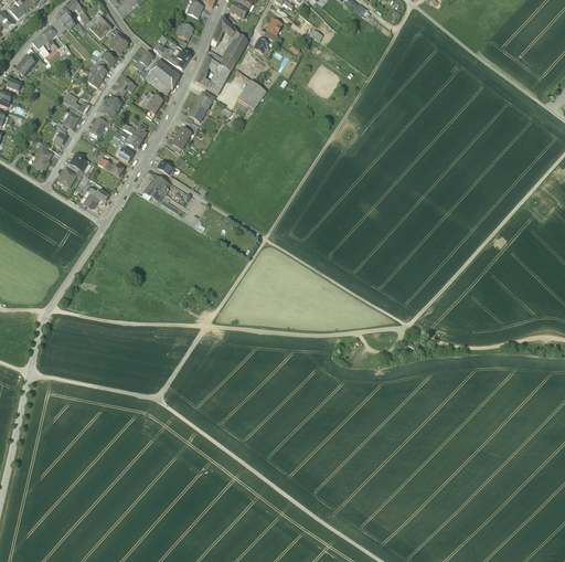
[(10,3),(7,6),(11,10),(18,3),(14,0),(10,3)]
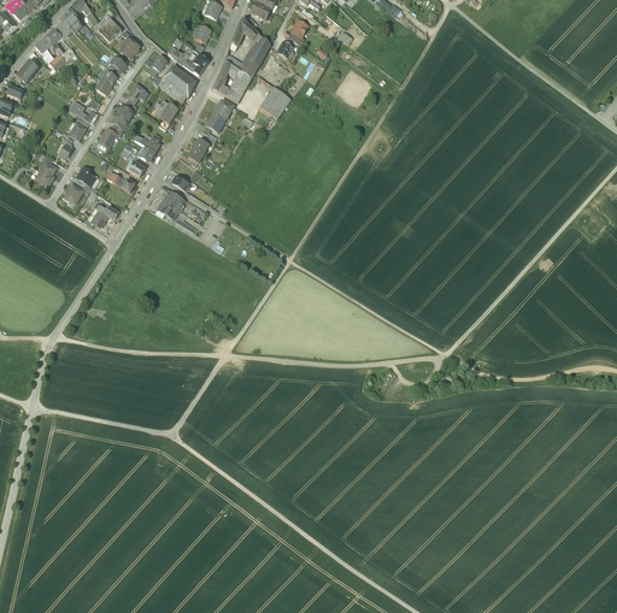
[(25,1),(23,0),(19,4),(28,11),(35,5),(29,0),(27,0),(25,1)]
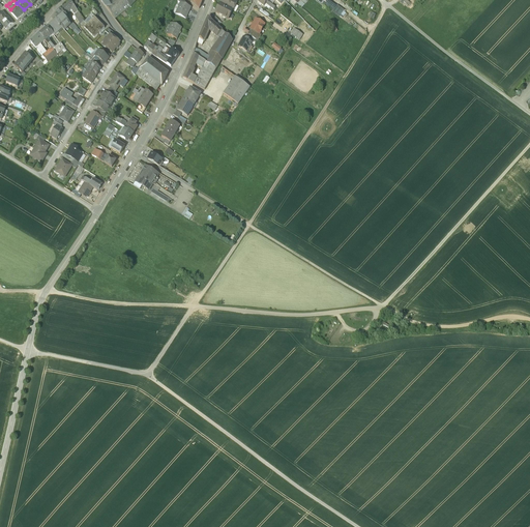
[(75,5),(71,0),(64,5),(68,10),(71,8),(75,5)]
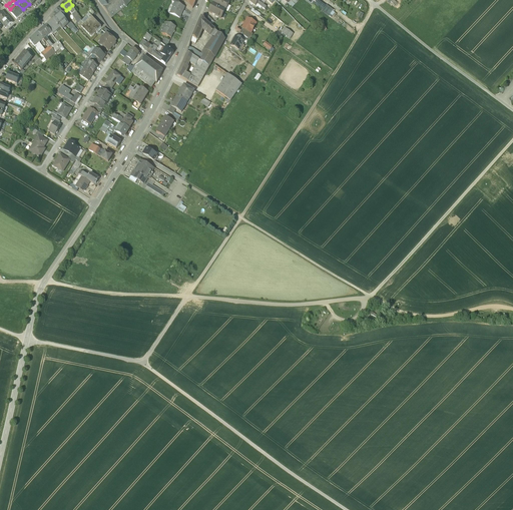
[(99,0),(108,11),(122,0),(124,0),(124,1),(125,0),(99,0)]
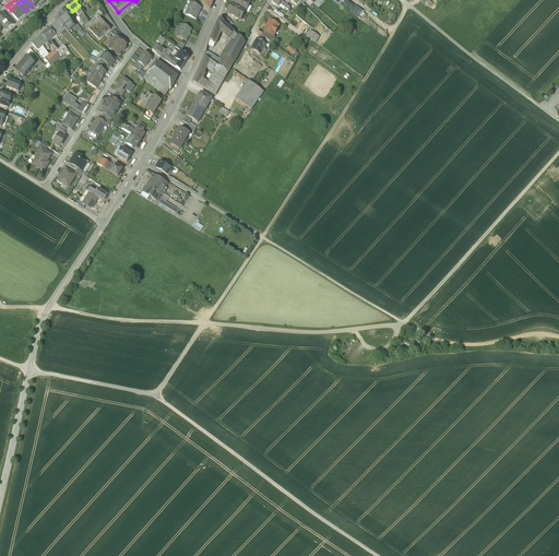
[(133,0),(118,12),(121,16),(137,3),(140,0),(137,0),(135,1),(135,0),(133,0)]
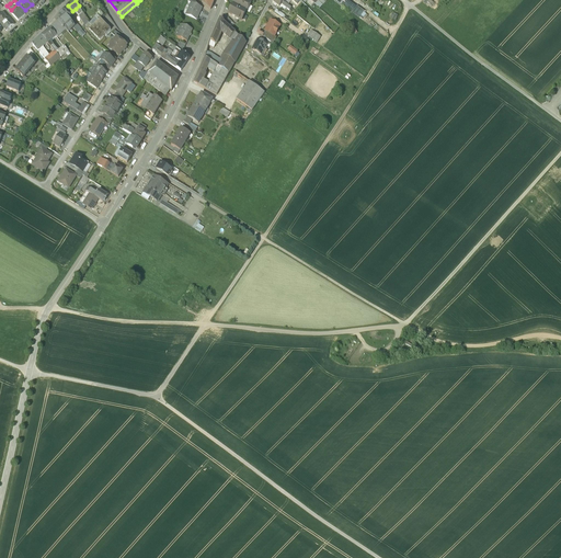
[(233,0),(232,2),(245,9),(247,9),(245,8),(247,6),(249,4),(250,3),(249,1),(250,0),(233,0)]
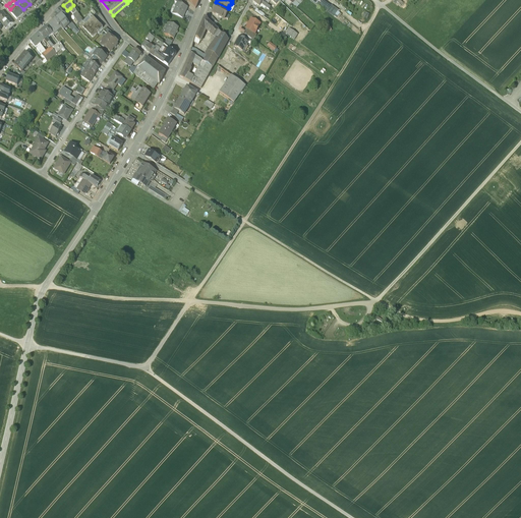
[(331,3),(326,0),(319,0),(316,3),(326,10),(331,3)]
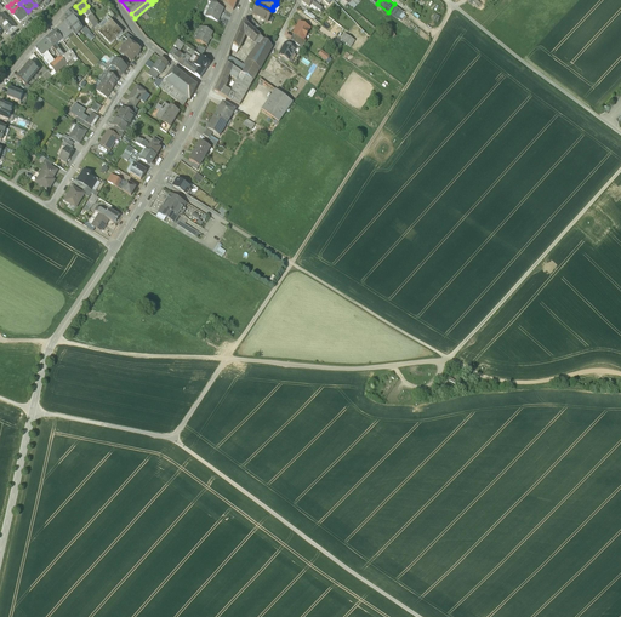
[(216,4),(212,1),(206,15),(217,20),(223,6),(216,4)]
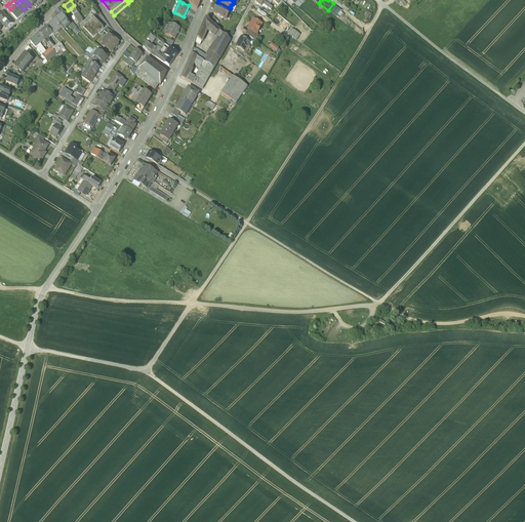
[(230,8),(217,2),(213,10),(217,12),(217,13),(219,14),(220,14),(224,15),(227,14),(230,8)]
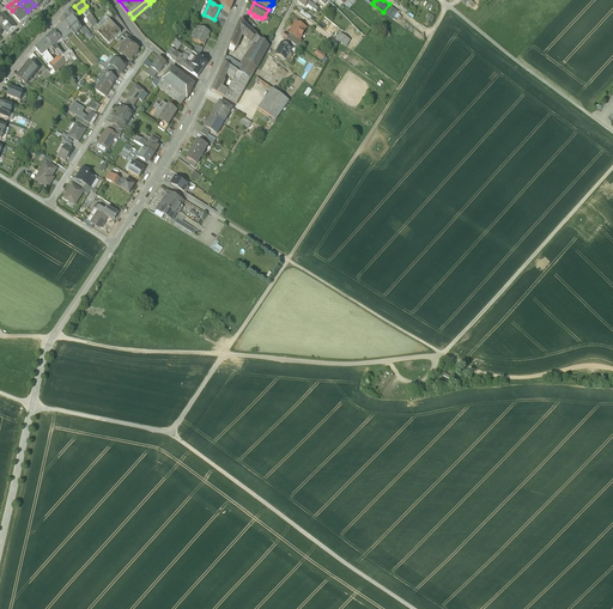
[(19,4),(12,11),(19,18),(28,11),(19,4)]
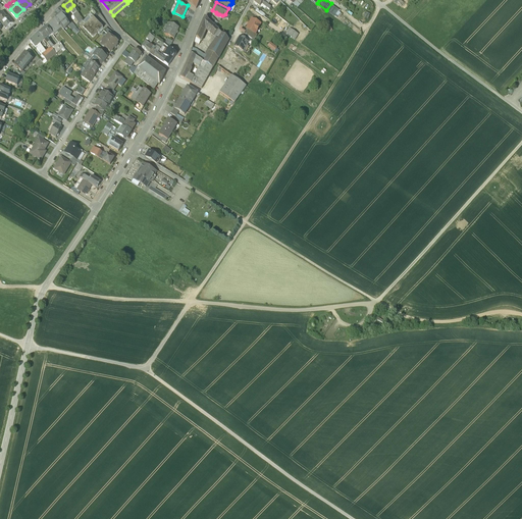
[(83,19),(76,10),(73,5),(70,8),(75,16),(69,22),(67,23),(72,30),(83,19)]
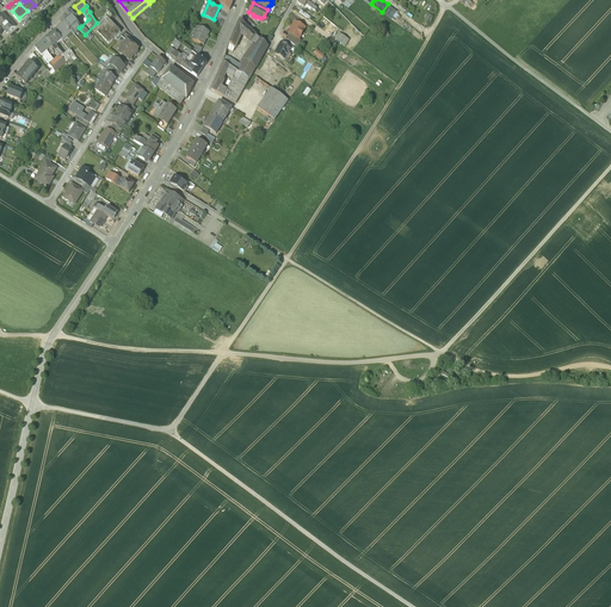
[(75,16),(71,10),(62,18),(63,20),(71,29),(74,32),(79,28),(81,26),(79,24),(75,19),(78,17),(75,16)]
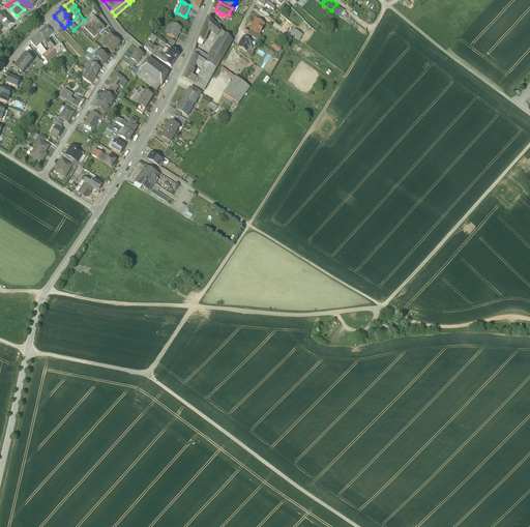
[(10,18),(7,13),(0,20),(3,23),(8,18),(9,19),(10,18)]
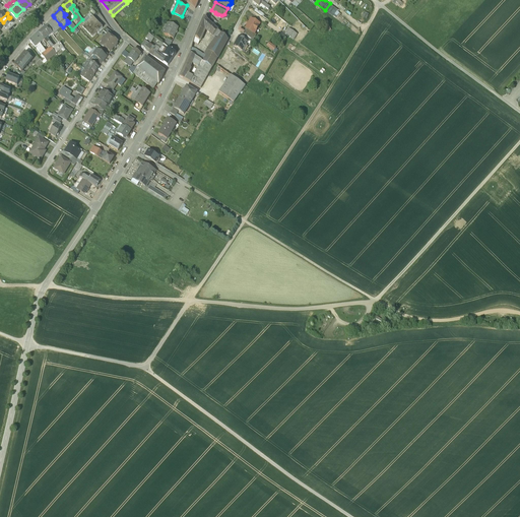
[(92,14),(82,24),(91,35),(102,24),(92,14)]
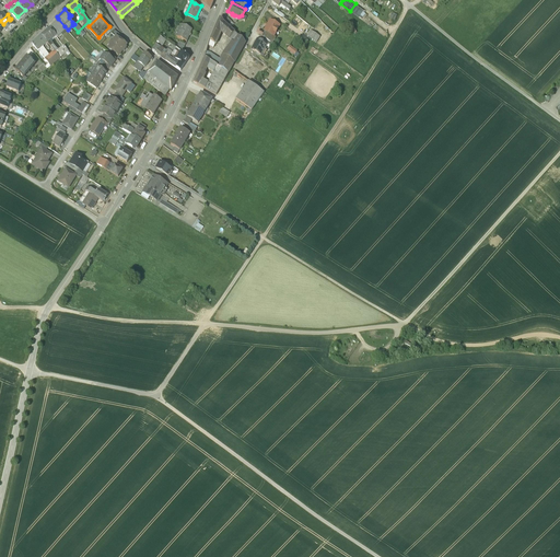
[(228,23),(223,19),(220,15),(216,24),(221,28),(223,31),(225,27),(228,30),(225,33),(228,35),(230,36),(235,30),(228,23)]
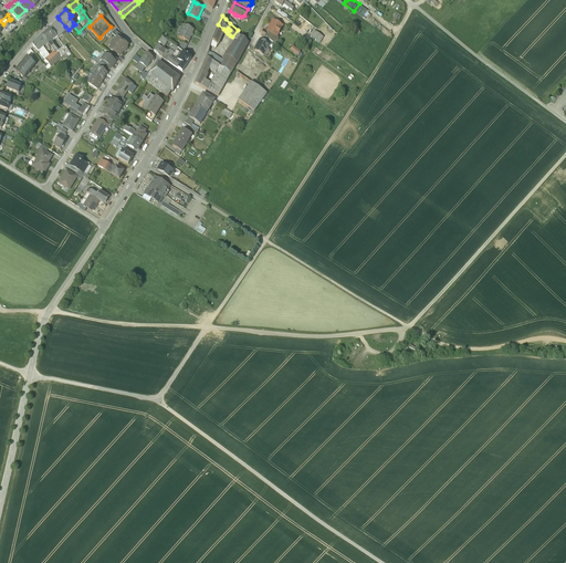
[(282,23),(273,18),(271,21),(269,24),(270,25),(268,29),(276,33),(279,30),(281,27),(280,27),(282,23)]
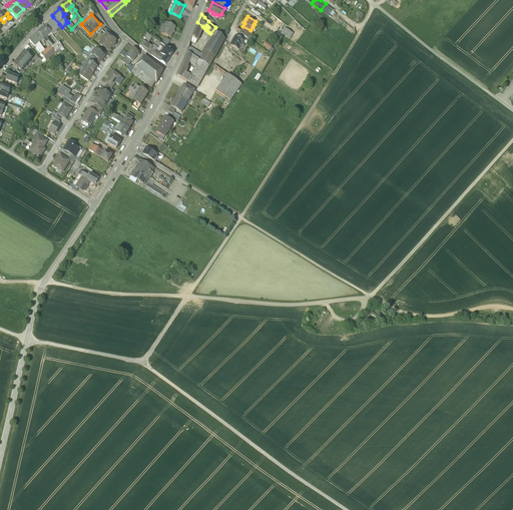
[(59,24),(53,17),(46,24),(51,30),(52,31),(59,24)]
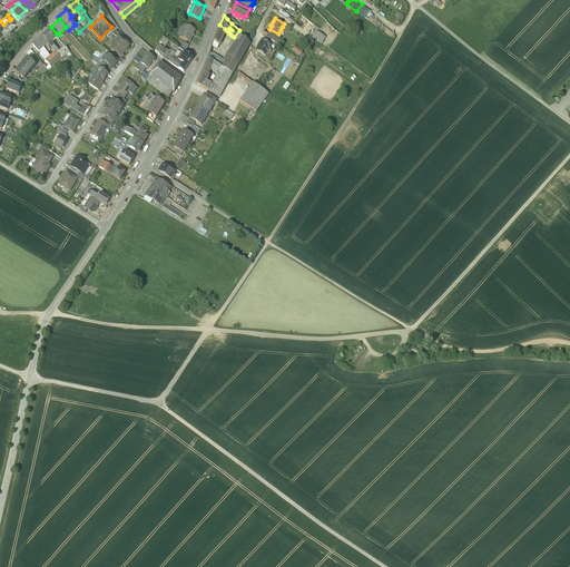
[(195,28),(185,22),(179,35),(190,39),(195,28)]
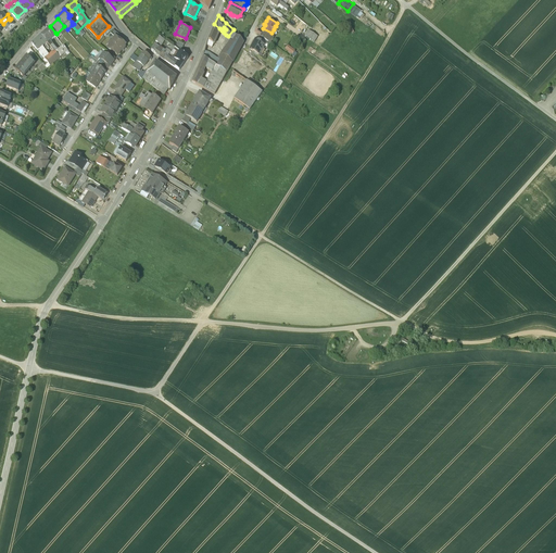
[(50,26),(47,29),(53,36),(55,33),(50,26)]
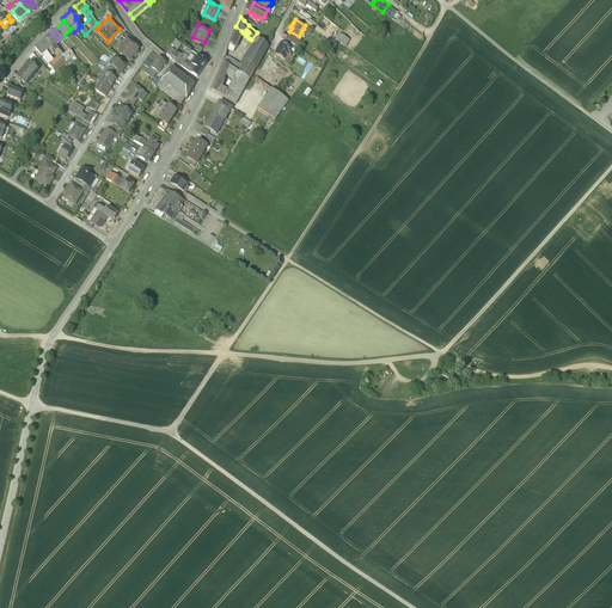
[(133,35),(126,29),(122,34),(127,37),(130,40),(133,35)]
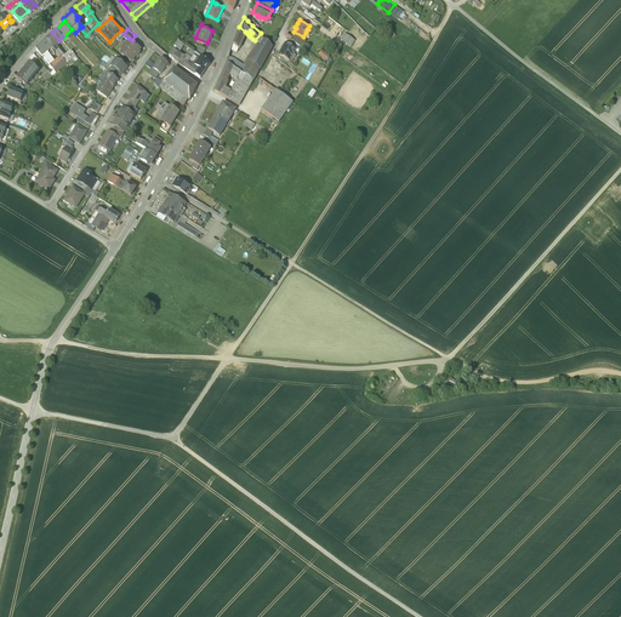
[(354,38),(345,30),(341,36),(351,43),(354,38)]
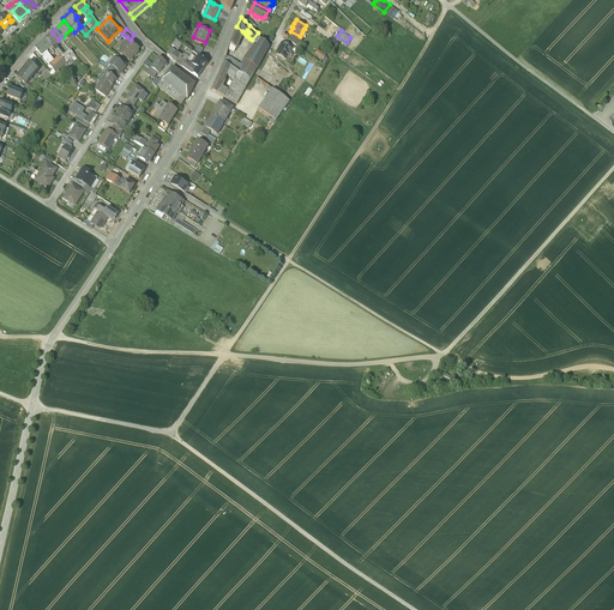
[(240,35),(234,31),(229,42),(233,44),(235,46),(240,35)]
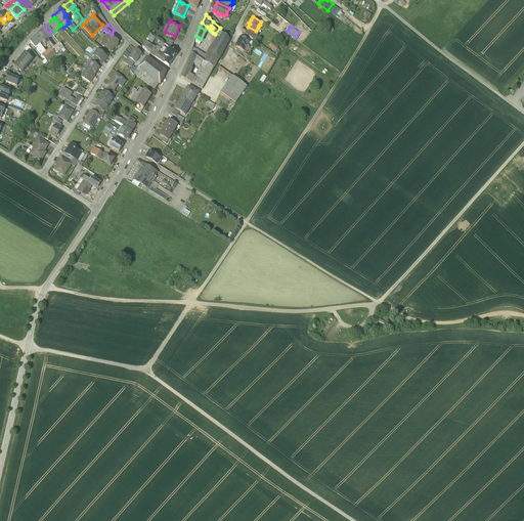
[(44,37),(45,38),(46,37),(50,34),(44,28),(39,32),(44,37)]
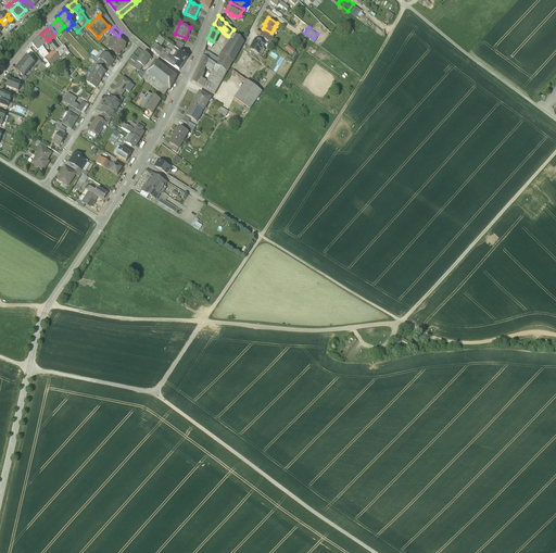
[(234,29),(228,36),(231,40),(237,33),(234,29)]
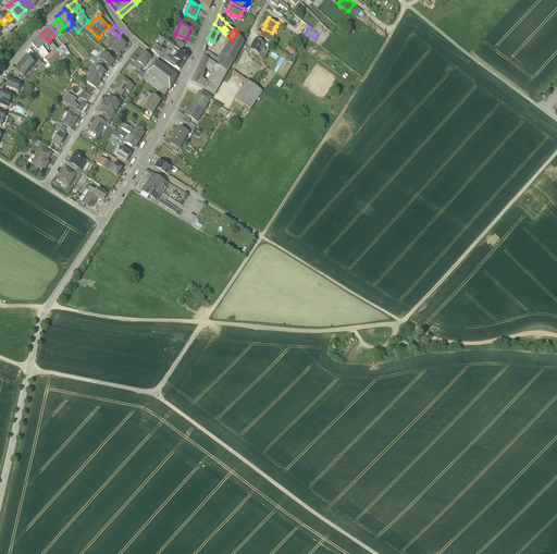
[(244,39),(237,33),(232,40),(223,51),(233,59),(244,39)]
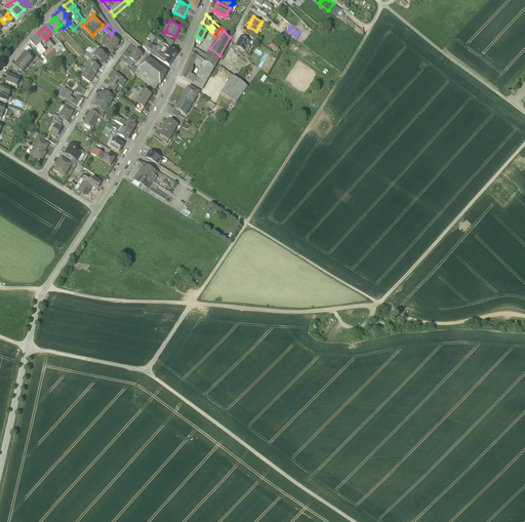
[(39,32),(36,35),(41,40),(44,37),(39,32)]
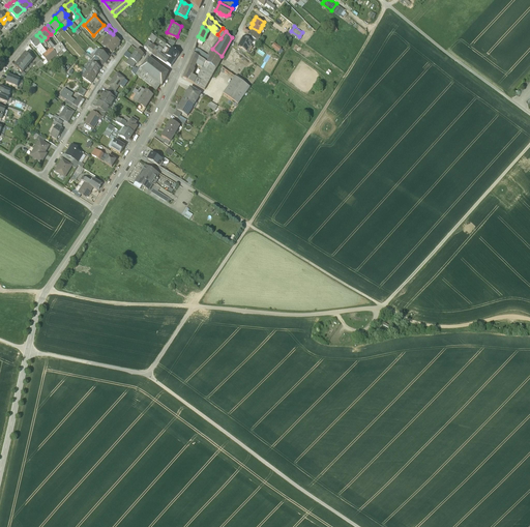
[(113,34),(110,32),(107,37),(104,37),(105,39),(104,41),(106,42),(106,45),(108,45),(113,48),(116,45),(119,41),(118,40),(119,38),(113,34)]
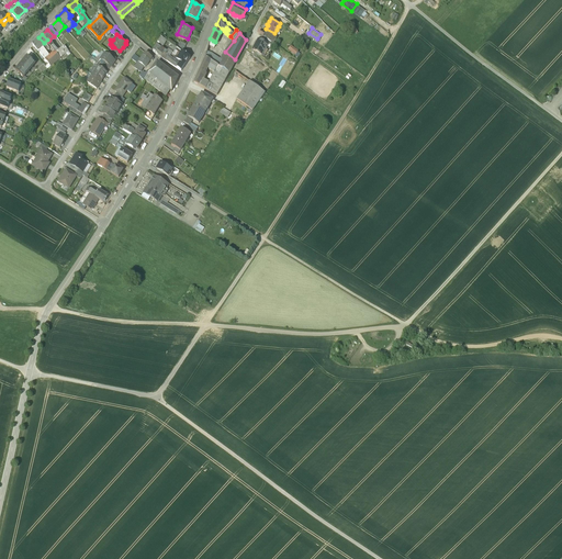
[(161,34),(157,41),(161,45),(165,40),(167,42),(168,40),(161,34)]
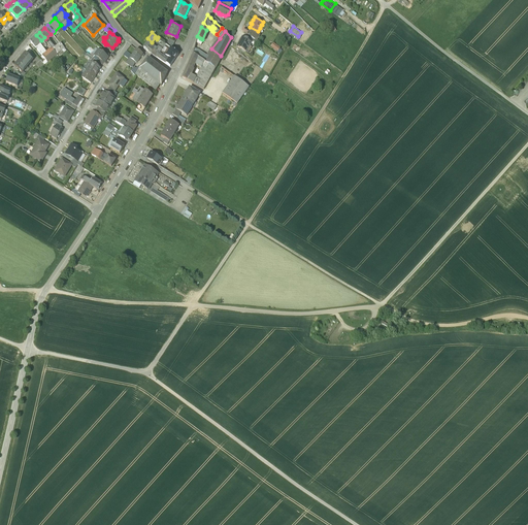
[(256,37),(249,32),(246,36),(252,39),(255,40),(256,37)]
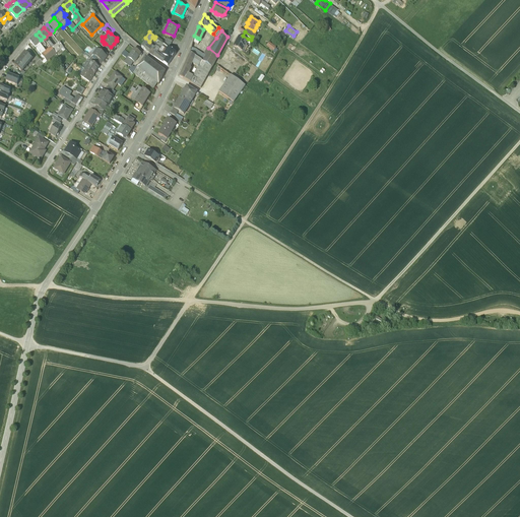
[(243,36),(239,34),(234,43),(243,48),(248,39),(243,36)]
